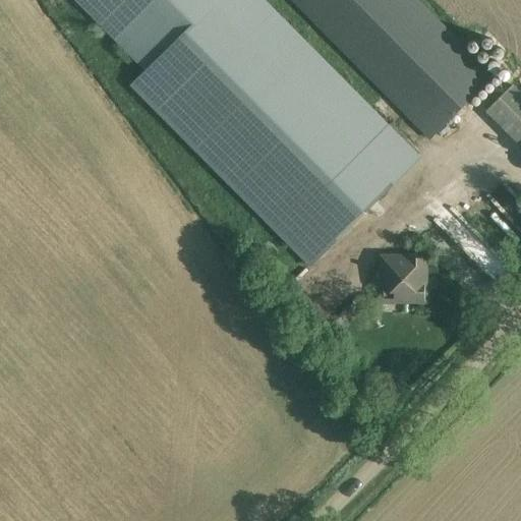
[(264,0),(74,0),(145,71),(130,85),(308,266),(418,156),(264,0)]
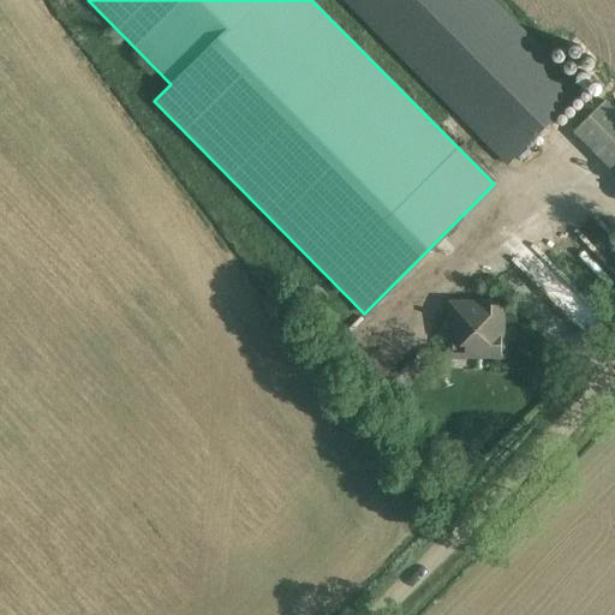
[(342,0),(508,166),(584,90),(494,0),(342,0)]
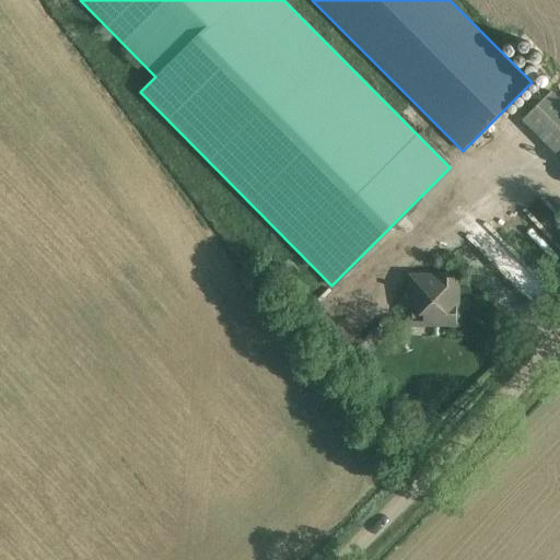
[(523,120),(559,156),(559,101),(551,92),(523,120)]
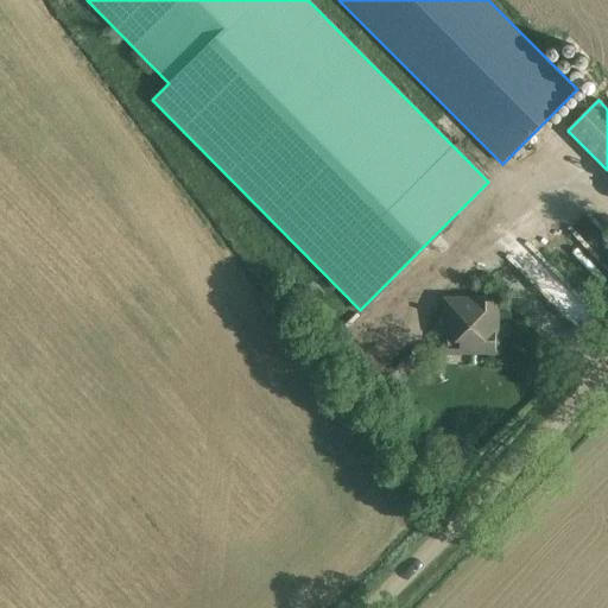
[(443,354),(462,354),(462,353),(496,353),(498,325),(494,325),(494,317),(496,317),(498,299),(444,299),(444,325),(443,325),(443,354)]
